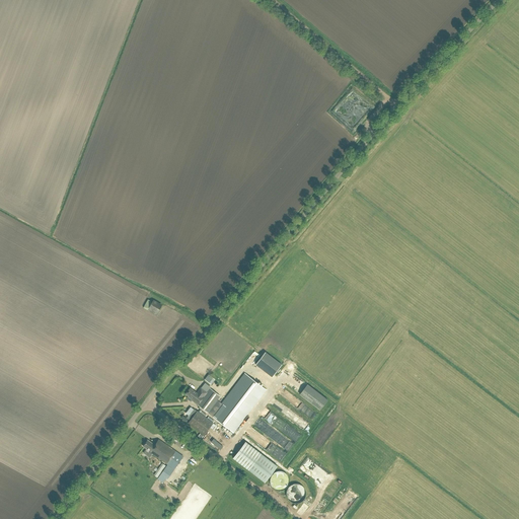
[(152,302),(148,300),(143,307),(156,315),(162,305),(154,300),(152,302)]
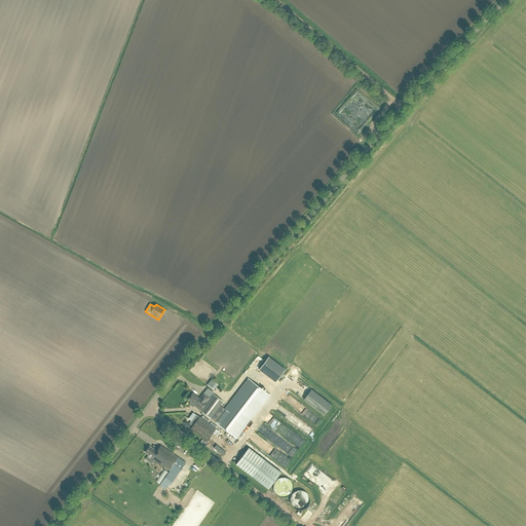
[(266,361),(258,371),(274,383),(283,373),(266,361)]
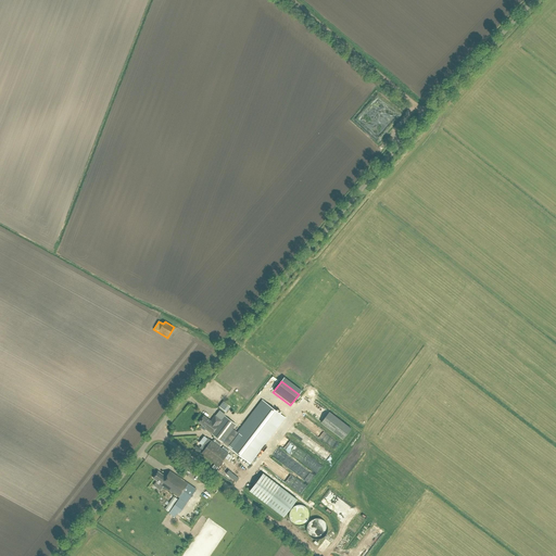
[(285,418),(262,401),(238,432),(232,428),(236,425),(225,416),(222,420),(215,415),(211,421),(203,416),(199,421),(205,427),(204,428),(250,464),(285,418)]
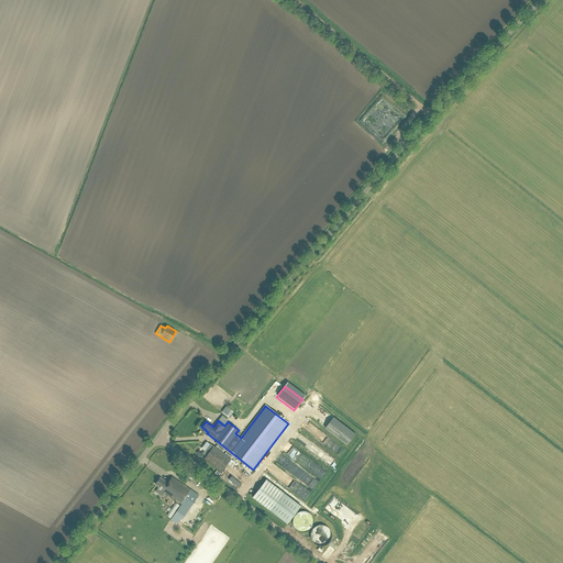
[(297,435),(294,440),(306,449),(310,444),(297,435)]
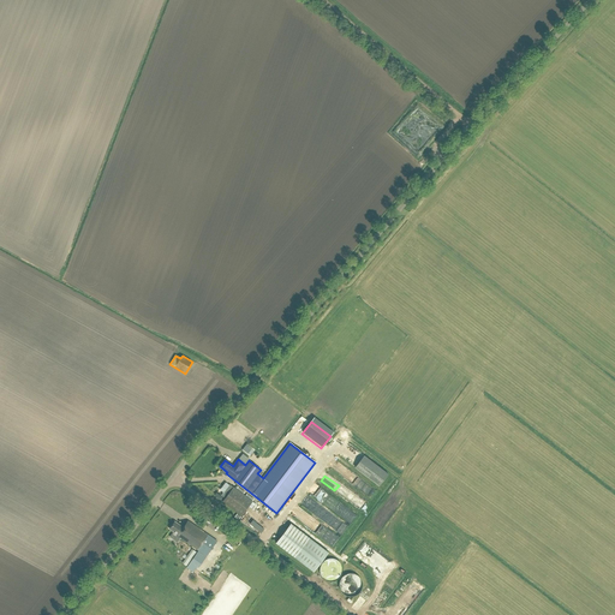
[(254,501),(234,487),(222,501),(242,517),(249,507),(251,508),(255,505),(252,502),(254,501)]
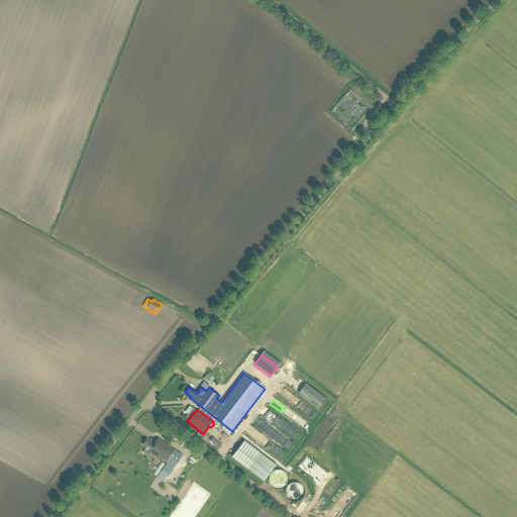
[(292,431),(288,440),(294,443),(299,435),(292,431)]
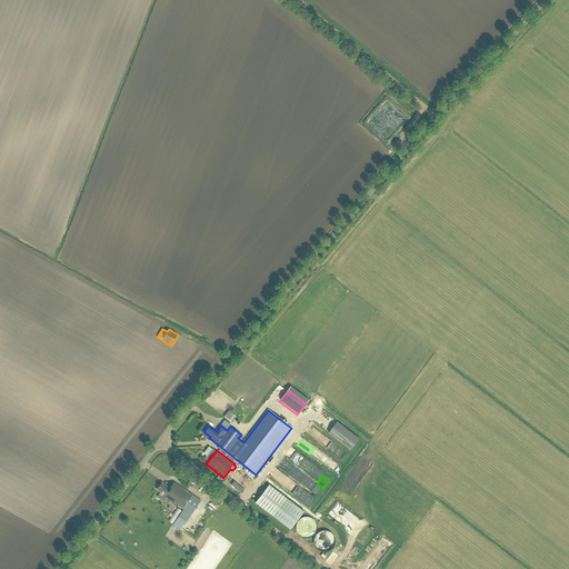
[(201,500),(175,481),(170,488),(161,482),(157,489),(165,495),(163,496),(191,515),(201,500)]
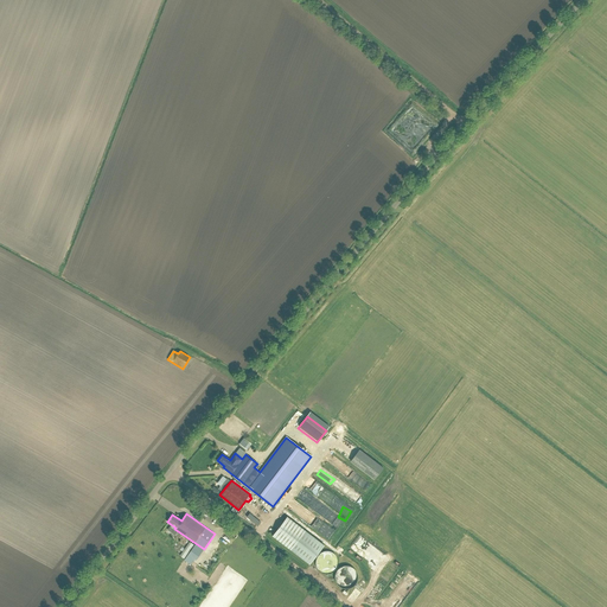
[(325,545),(288,517),(273,536),(310,564),(325,545)]
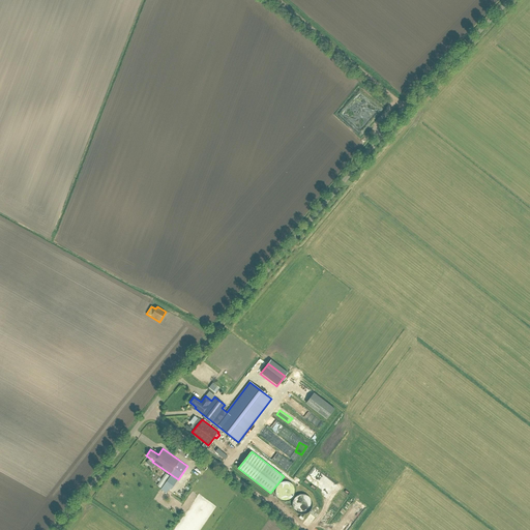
[(286,473),(291,468),(276,457),(272,463),(286,473)]
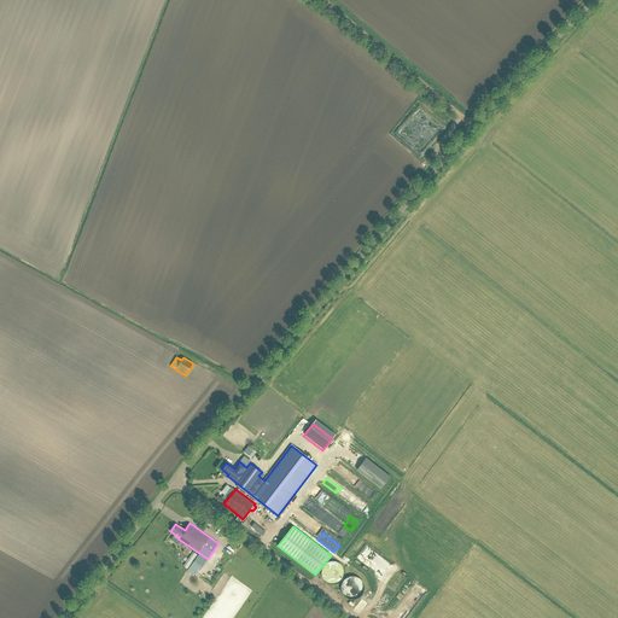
[(226,547),(222,554),(234,559),(237,552),(226,547)]
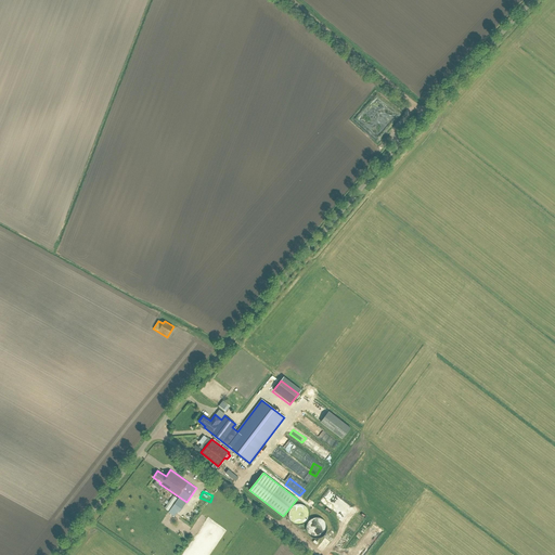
[(240,514),(248,518),(252,514),(243,508),(240,514)]
